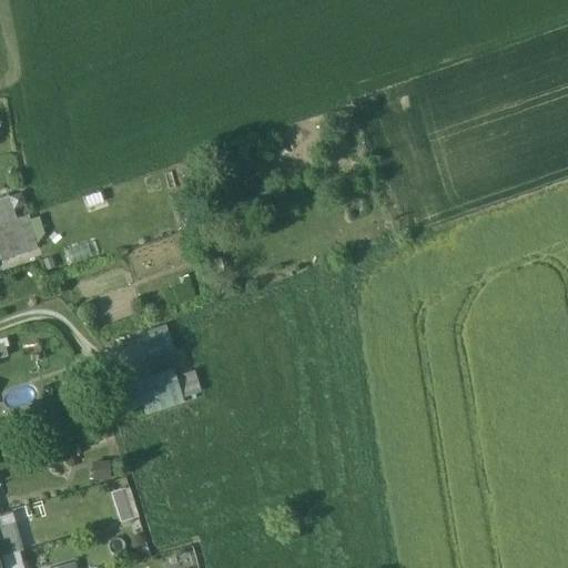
[(8,198),(0,200),(0,215),(12,211),(8,198)]
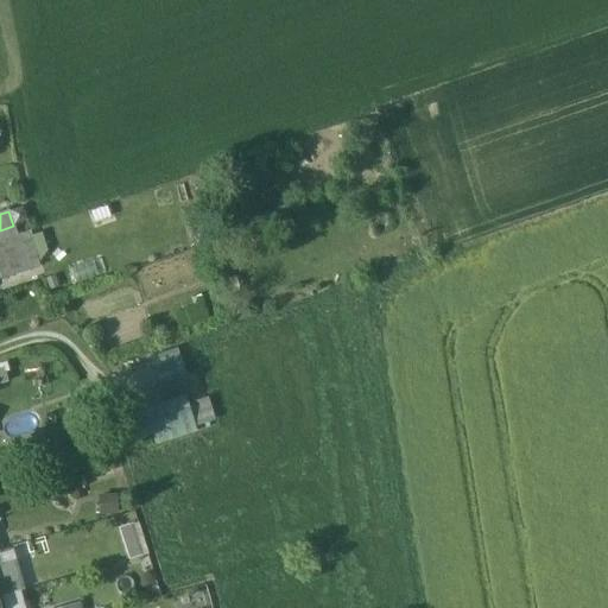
[(13,226),(0,230),(0,248),(19,241),(17,235),(13,226)]
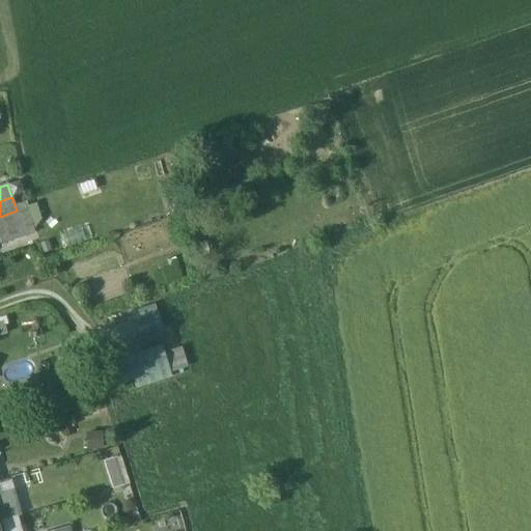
[(15,205),(17,211),(0,217),(0,244),(34,232),(26,205),(26,201),(15,205)]
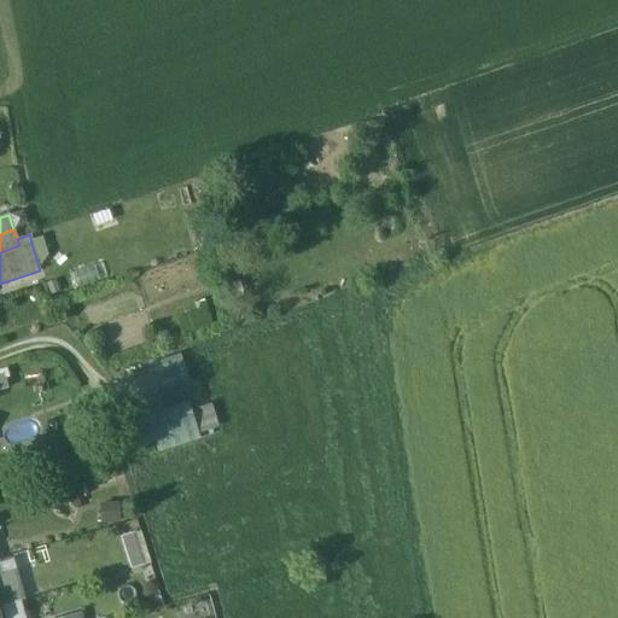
[(159,386),(190,375),(182,354),(151,365),(159,386)]
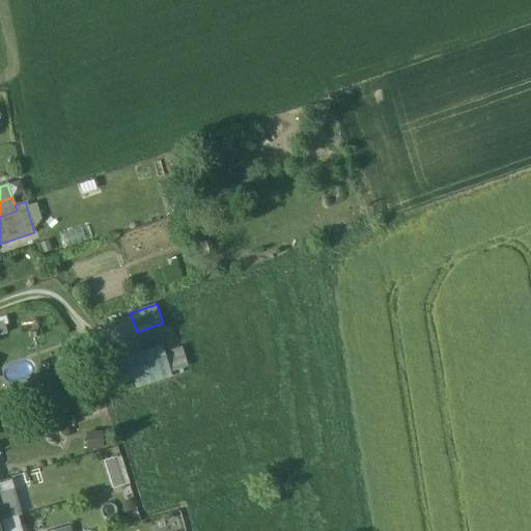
[(183,346),(164,352),(170,373),(189,368),(183,346)]
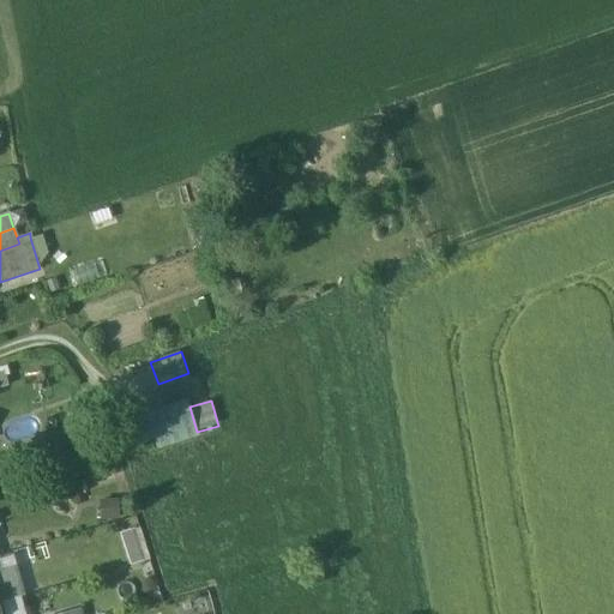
[(146,414),(156,449),(198,437),(197,432),(190,407),(188,402),(146,414)]
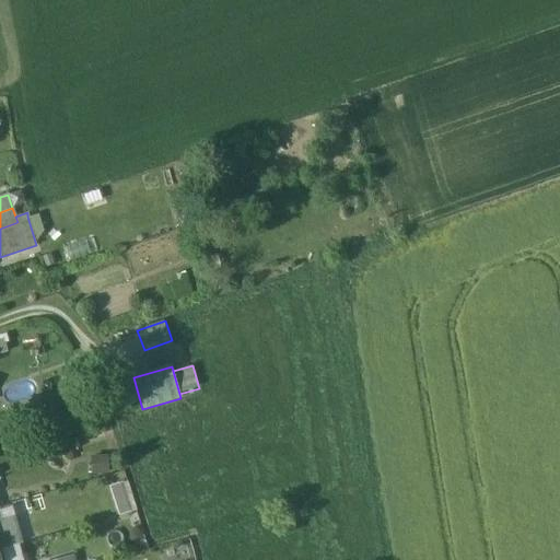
[(108,456),(91,456),(91,474),(108,474),(108,456)]
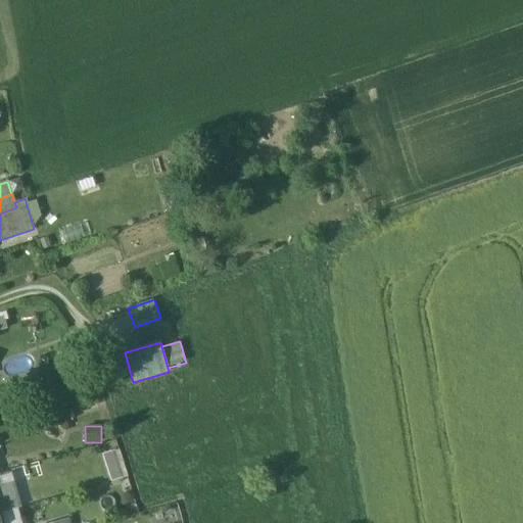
[(102,452),(111,479),(129,474),(120,446),(102,452)]
